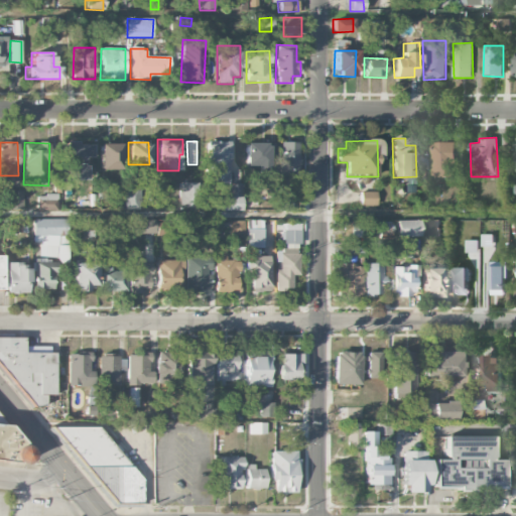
[(228,142),(206,142),(207,183),(229,183),(228,142)]
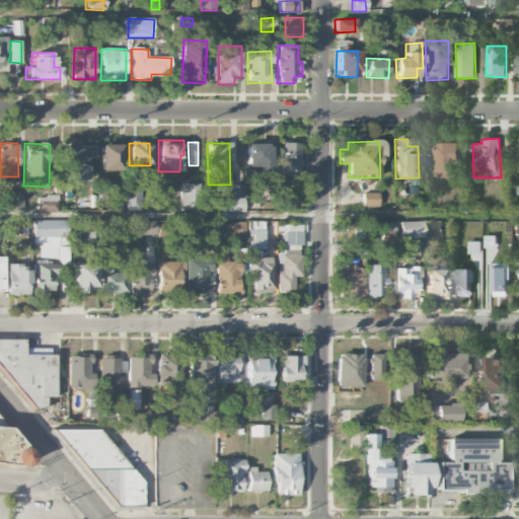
[(281,178),(300,177),(299,143),(280,143),(281,178)]
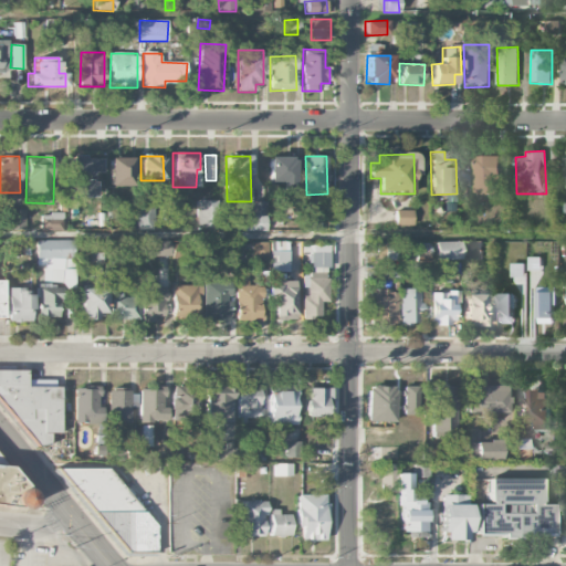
[(500,195),(501,156),(474,156),(473,199),(489,199),(489,194),(500,195)]
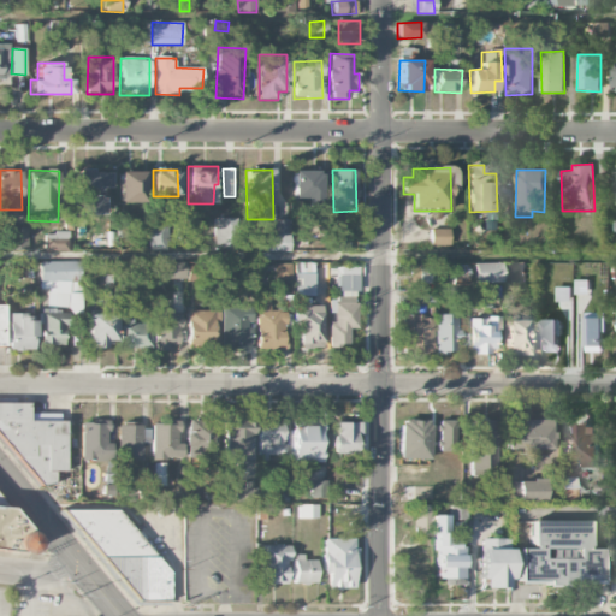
[(111,188),(112,171),(73,171),(72,195),(98,195),(98,188),(111,188)]
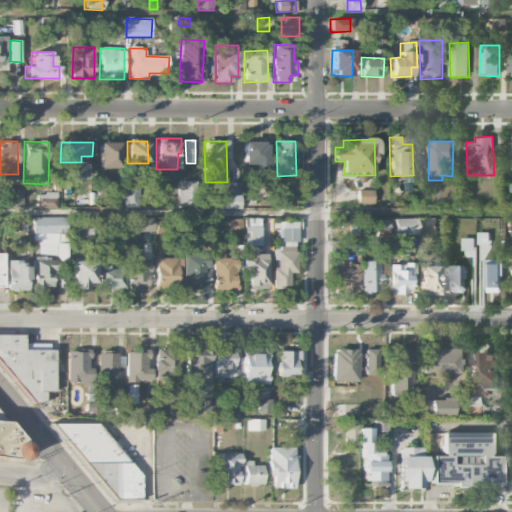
[(271,143),(243,142),(242,166),(253,166),(253,172),(270,172),(271,143)]
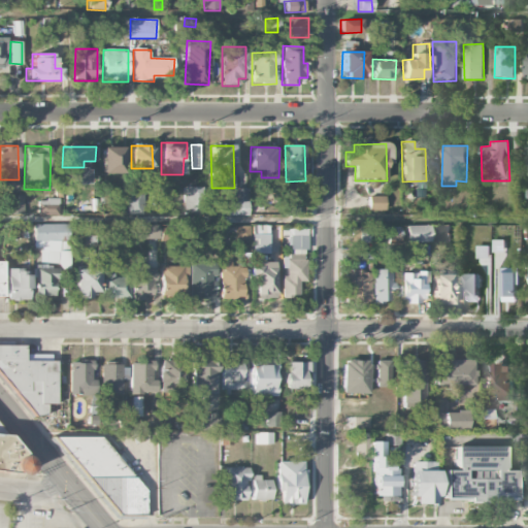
[(122,147),(101,147),(102,174),(123,173),(122,147)]
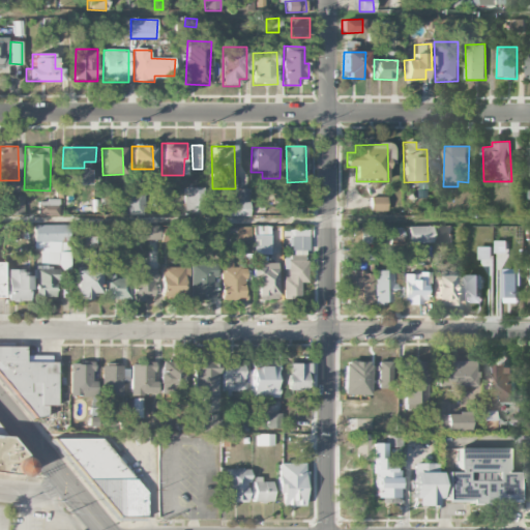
[(63,185),(88,185),(88,169),(63,169),(63,185)]
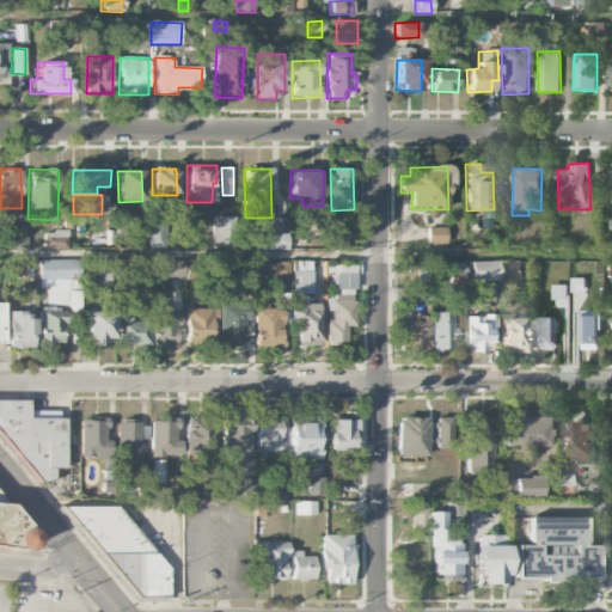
[(214,246),(236,245),(234,216),(213,218),(214,246)]
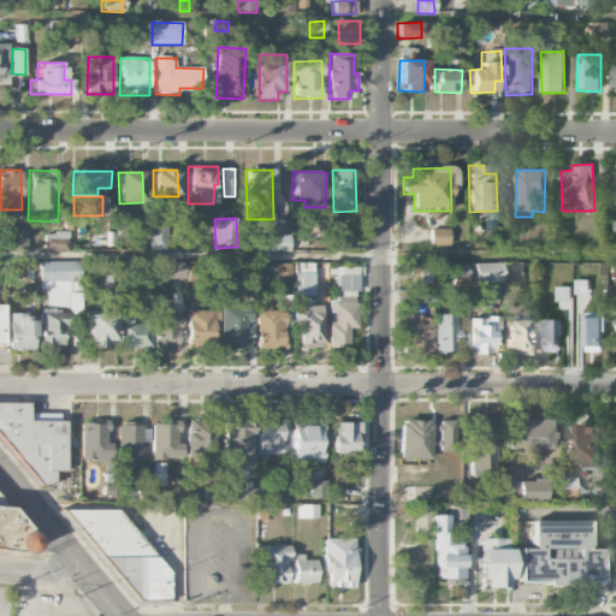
[(265,252),(290,252),(290,219),(273,220),(273,235),(265,235),(265,252)]
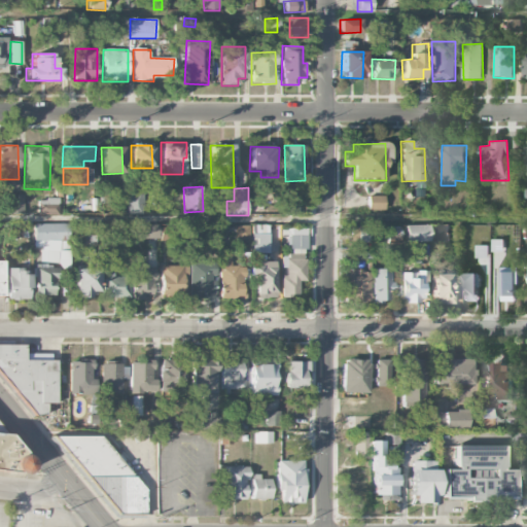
[(143,192),(128,192),(129,214),(143,214),(143,192)]
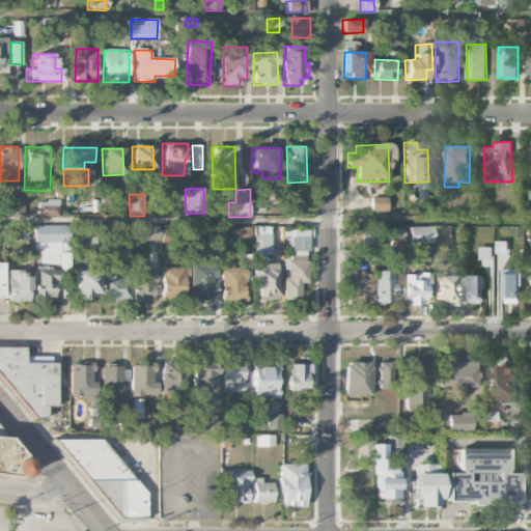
[(387,212),(387,197),(370,197),(370,212),(387,212)]
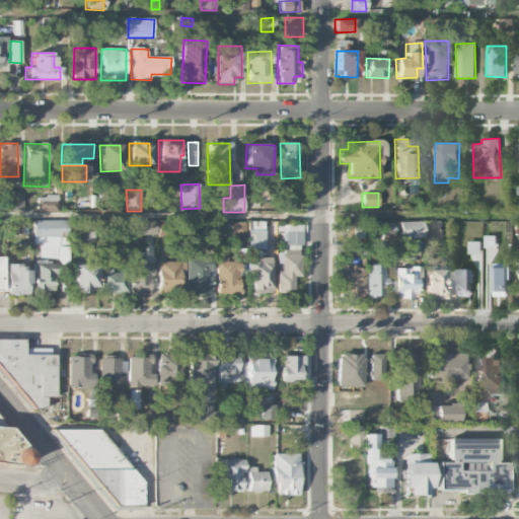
[(38,196),(38,213),(61,213),(61,197),(38,196)]
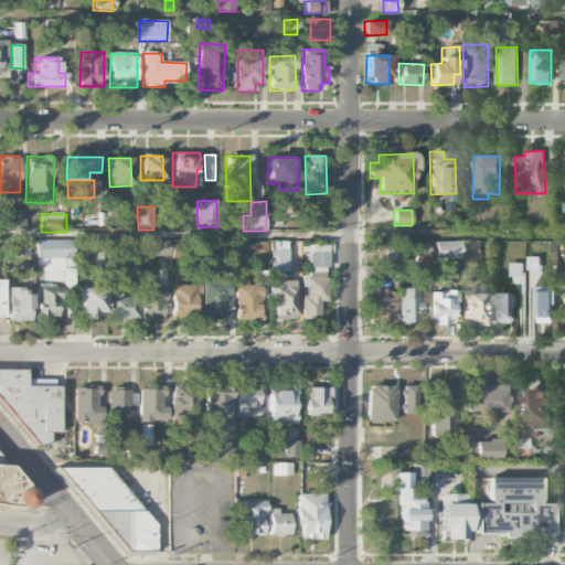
[(22,228),(22,214),(10,214),(10,228),(22,228)]
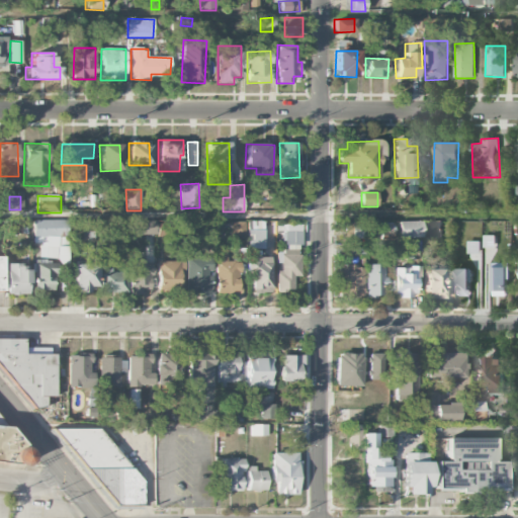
[(279,199),(279,210),(290,211),(290,199),(279,199)]
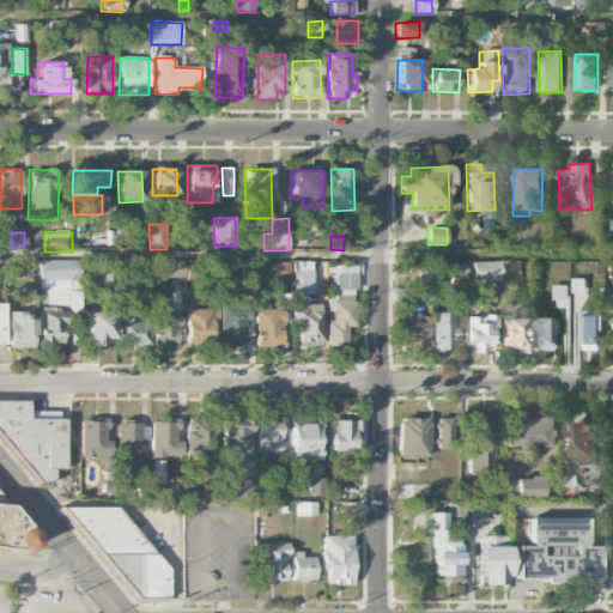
[(79,260),(38,261),(40,289),(46,289),(47,305),(67,305),(67,293),(79,293),(79,260)]
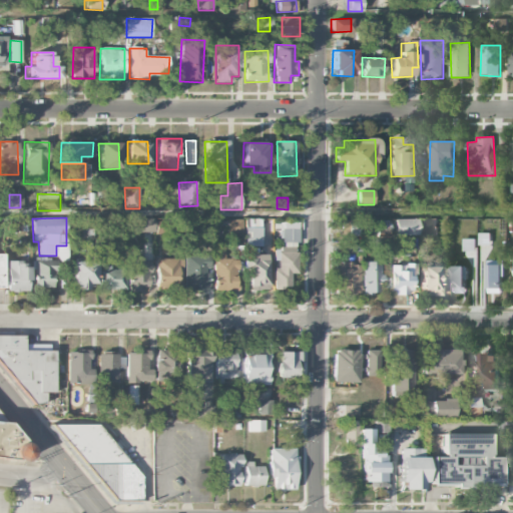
[(154,218),(127,217),(127,232),(154,233),(154,218)]
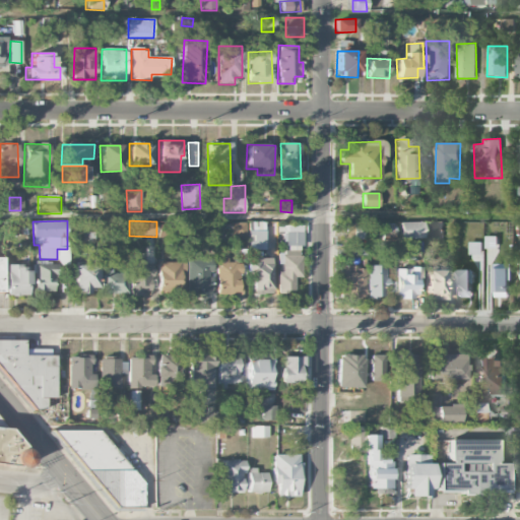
[(424,221),(400,222),(401,239),(424,239),(424,221)]
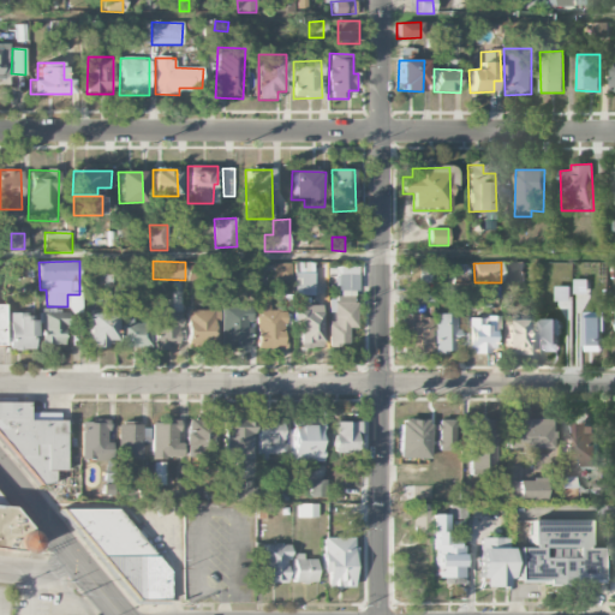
[(525,282),(524,262),(502,262),(502,282),(525,282)]
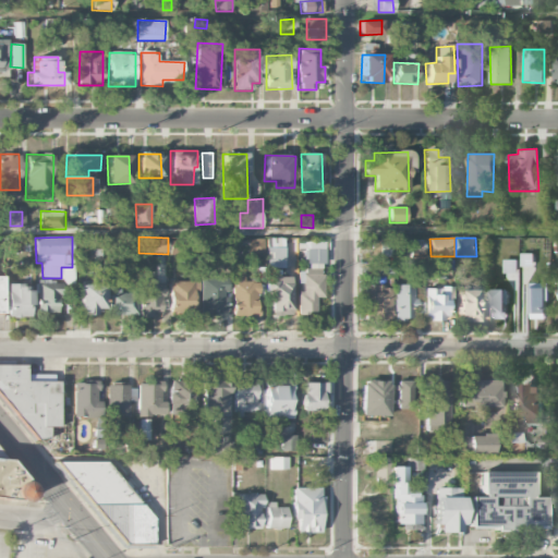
[(263,239),(247,240),(247,253),(264,252),(263,239)]
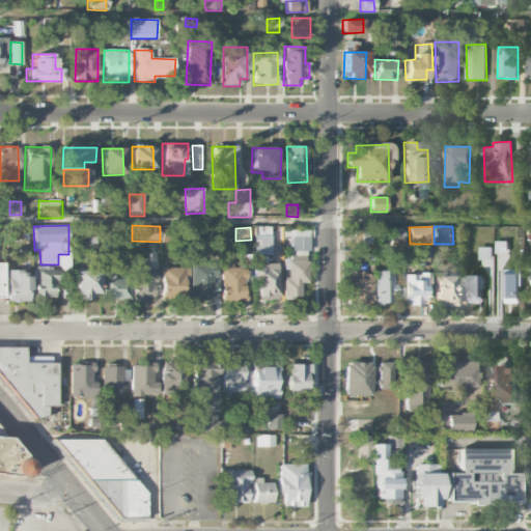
[(354,227),(354,244),(371,244),(371,227),(354,227)]
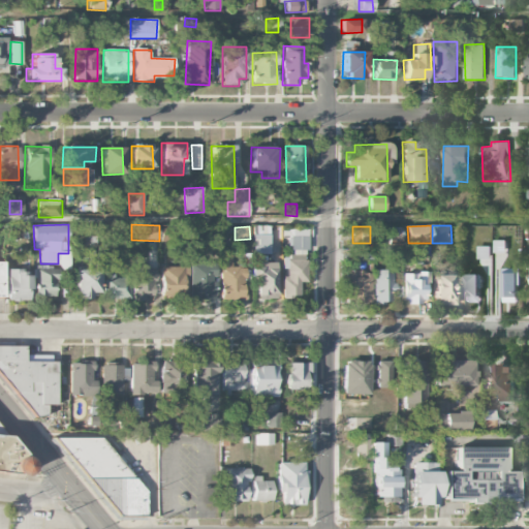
[(390,237),(402,237),(402,227),(390,227),(390,237)]
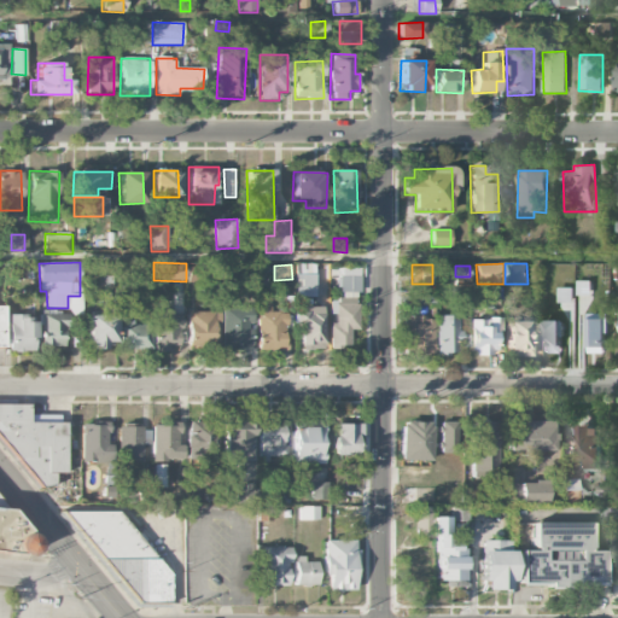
[(359,268),(339,268),(339,298),(336,298),(336,322),(330,322),(330,348),(350,348),(350,330),(359,330),(359,268)]
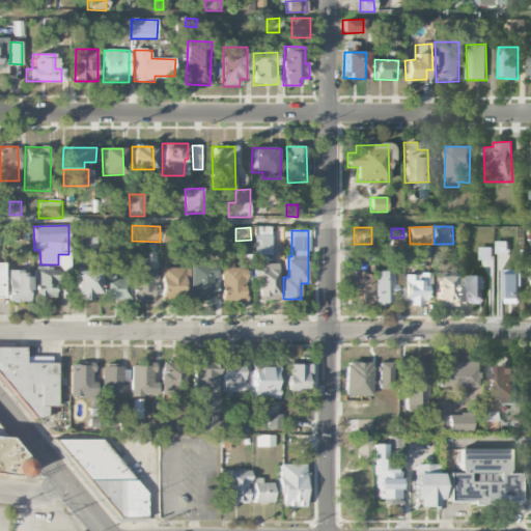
[(253,255),(270,255),(271,235),(254,235),(253,255)]
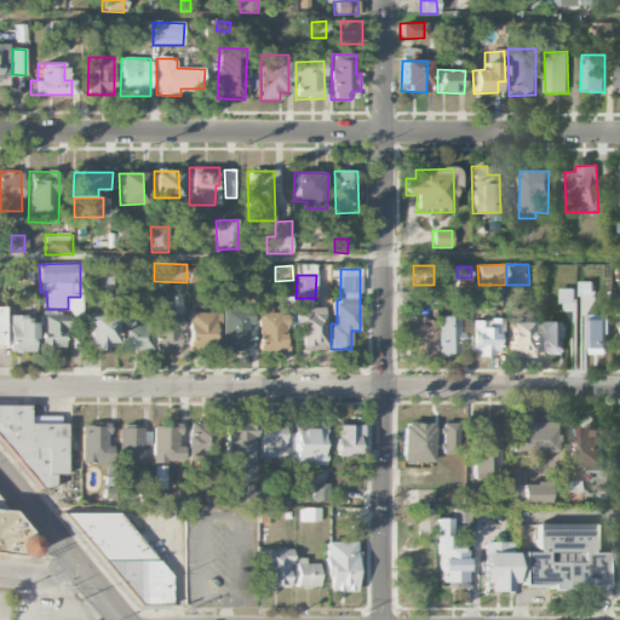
[(595,281),(580,281),(580,296),(593,296),(595,281)]
